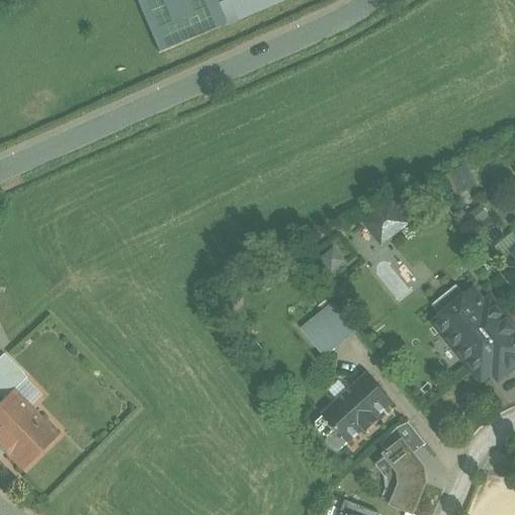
[(141,0),(162,49),(278,0),(141,0)]
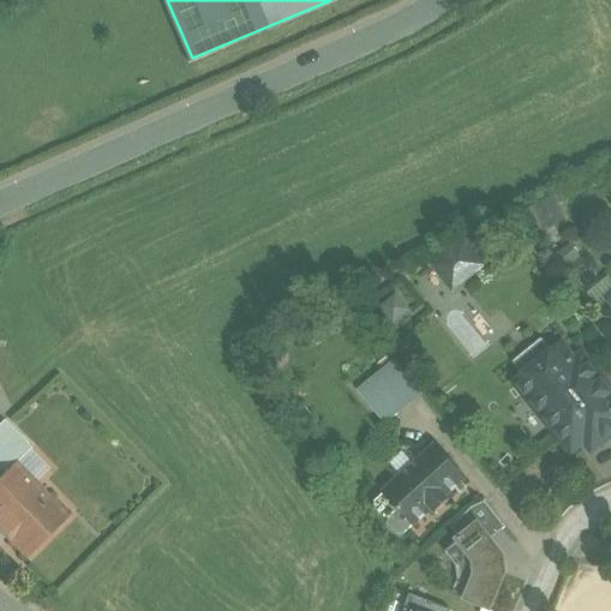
[(549,195),(528,204),(539,228),(559,219),(549,195)]
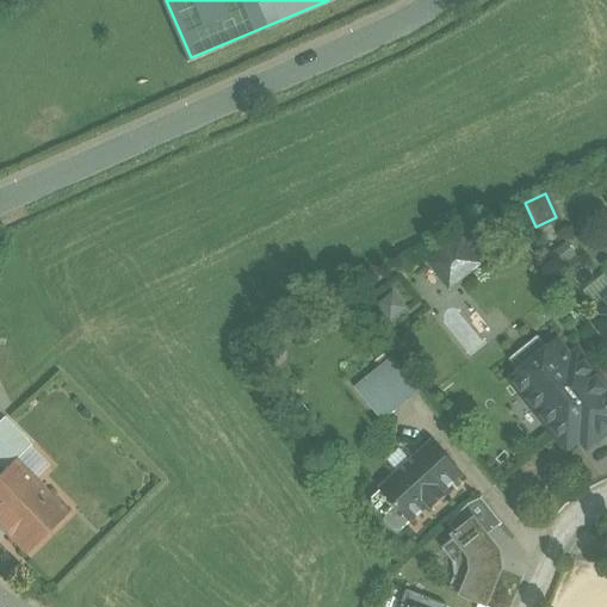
[(476,260),(457,236),(429,259),(444,277),(462,262),(466,268),(476,260)]
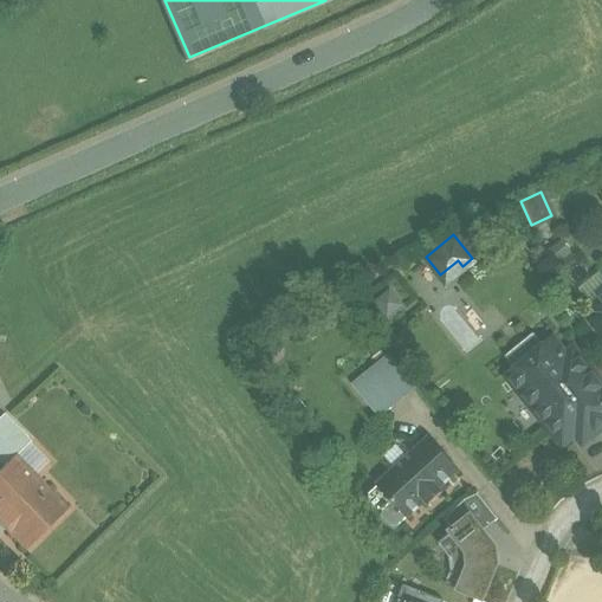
[(558,239),(543,251),(554,263),(568,251),(558,239)]
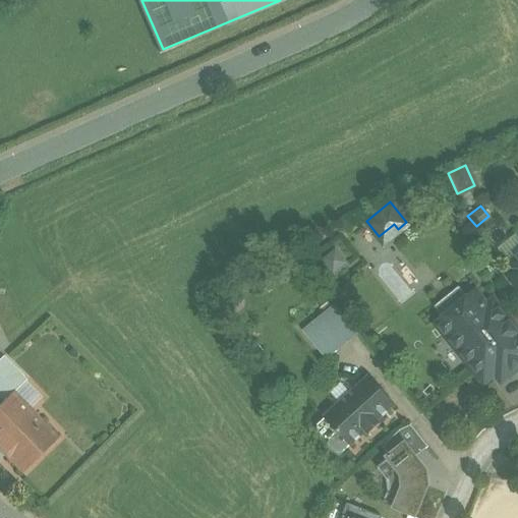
[(344,260),(335,247),(323,257),(332,270),(344,260)]
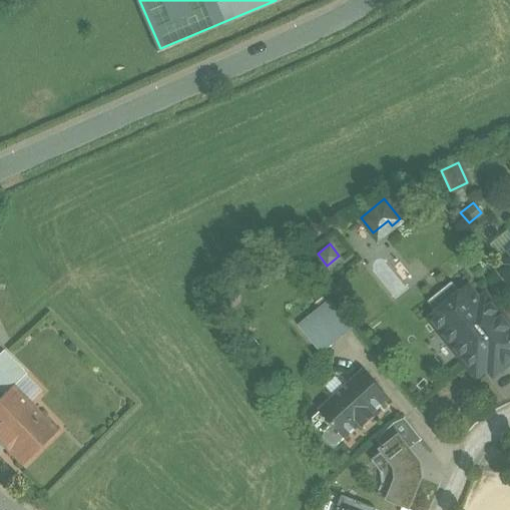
[(509,248),(501,257),(504,261),(509,267),(509,248)]
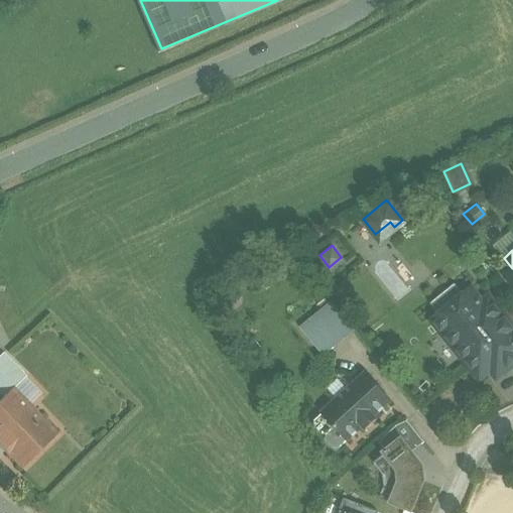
[(512,268),(507,262),(498,269),(512,288),(512,268)]
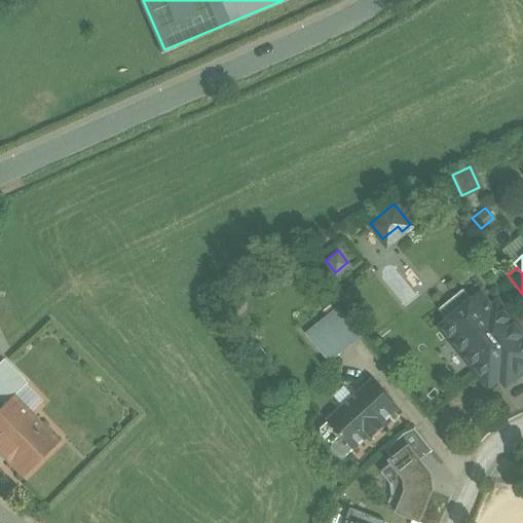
[(522,333),(508,314),(500,320),(478,292),(471,298),(462,288),(447,318),(439,324),(487,383),(503,371),(501,368),(508,363),(516,373),(522,367),(522,333)]
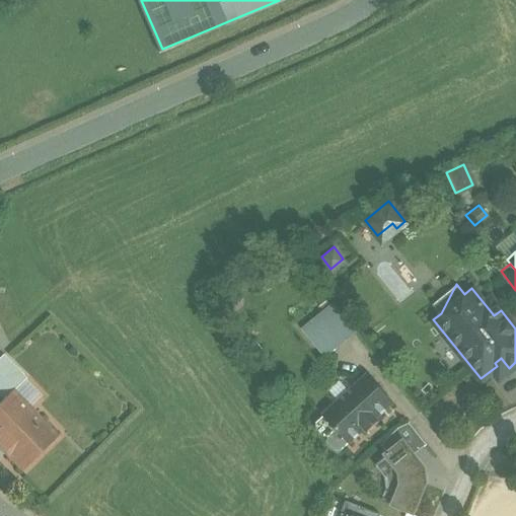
[(355,330),(333,302),(300,327),(323,356),(355,330)]
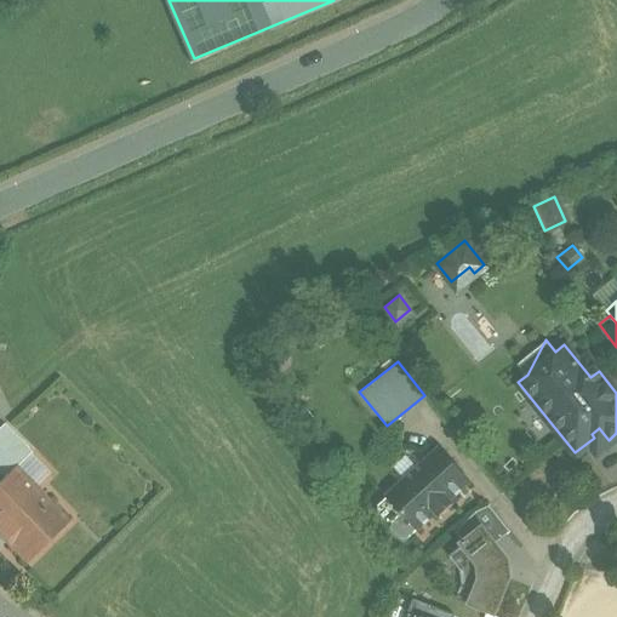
[(6,422),(0,427),(0,474),(1,475),(15,463),(17,464),(32,450),(6,422)]
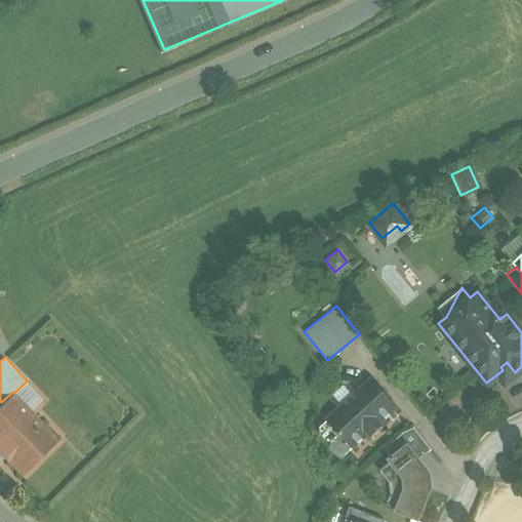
[(370,376),(325,417),(326,418),(319,426),(318,431),(326,440),(331,440),(339,433),(352,447),(367,433),(370,435),(383,424),(380,422),(397,406),(370,376)]
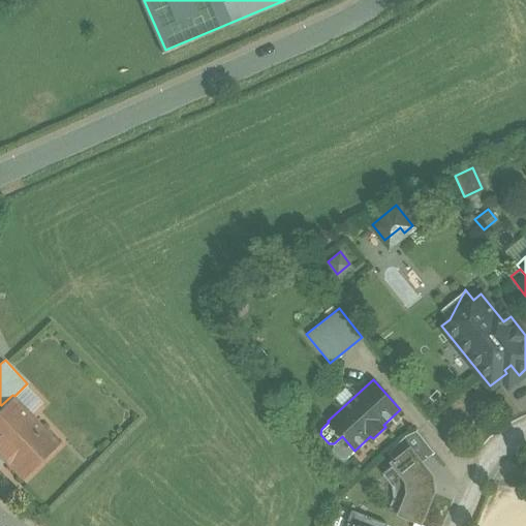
[(14,396),(12,395),(1,405),(0,406),(0,457),(22,478),(59,442),(14,396)]
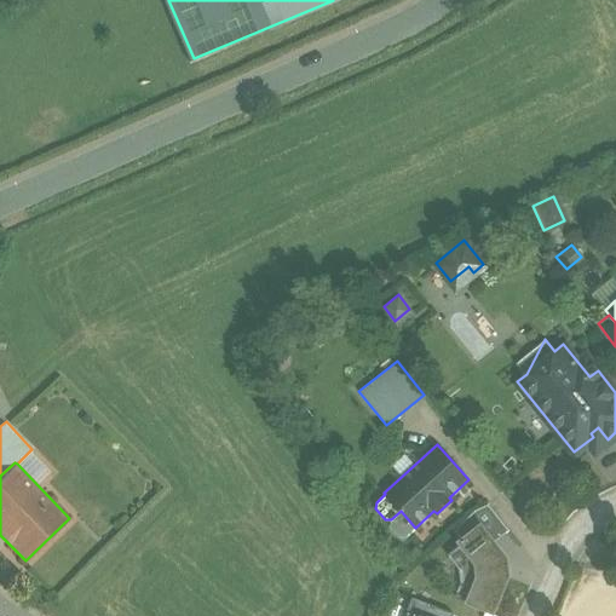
[(454,528),(462,537),(481,523),(493,539),(506,529),(484,502),(454,528)]
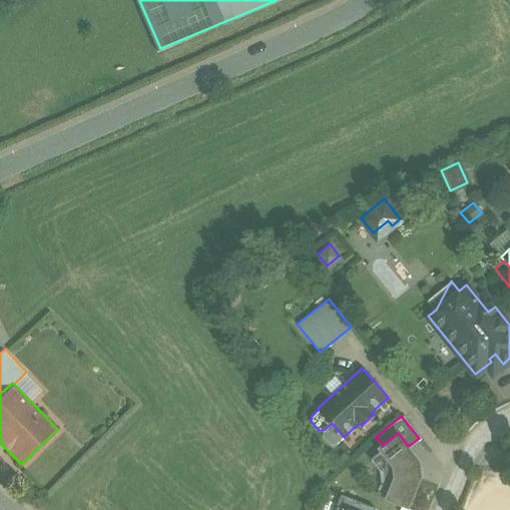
[(383,445),(378,448),(392,467),(392,482),(386,498),(407,507),(421,477),(419,460),(408,446),(398,433),(383,445)]
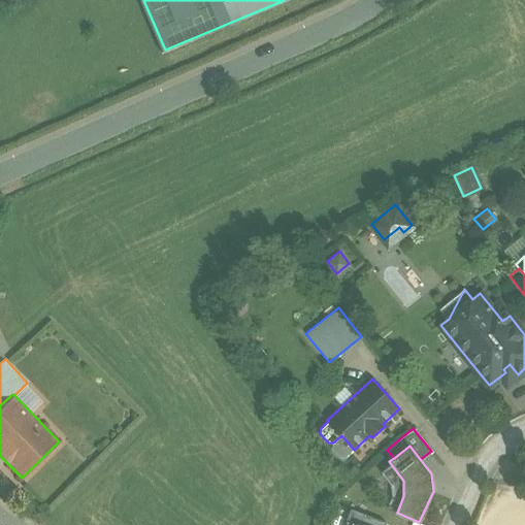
[(389,524),(348,510),(341,524),(389,524)]
